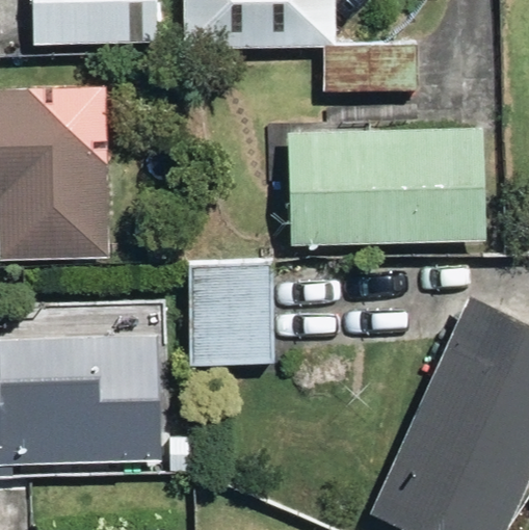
[(28,0),(28,45),(160,44),(160,0),(28,0)]
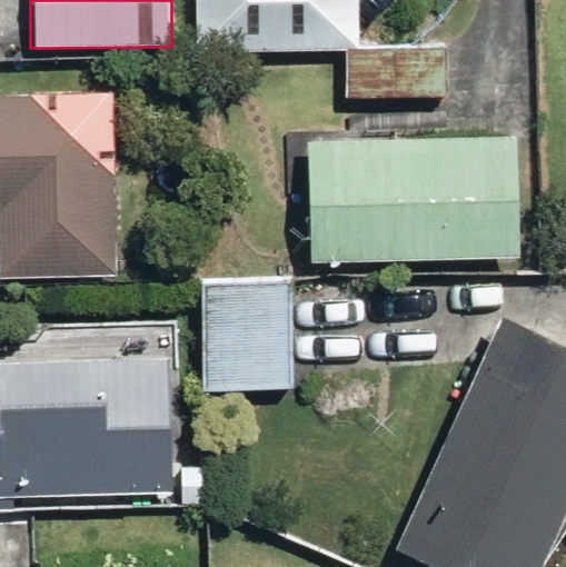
[(359,3),(358,0),(198,0),(198,43),(341,47),(387,48),(388,5),(359,3)]
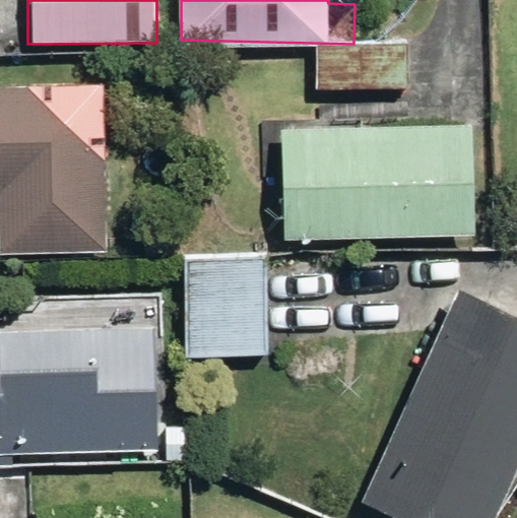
[(353,44),(312,43),(311,93),(407,95),(408,45),(353,44)]
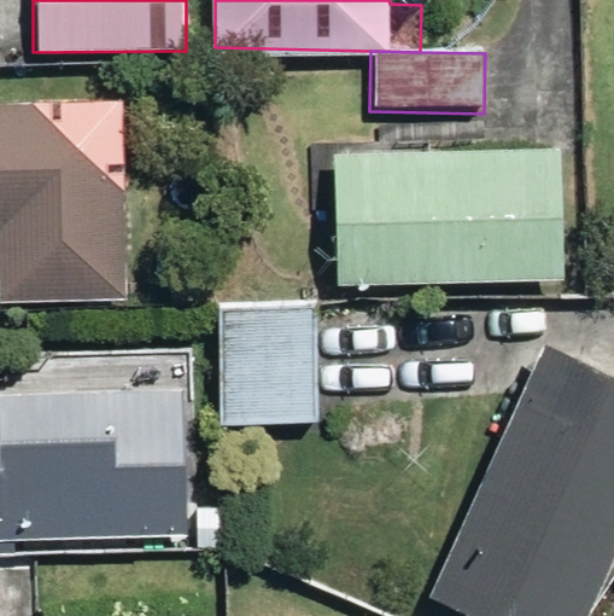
[(121,100),(0,97),(0,292),(116,296),(121,100)]
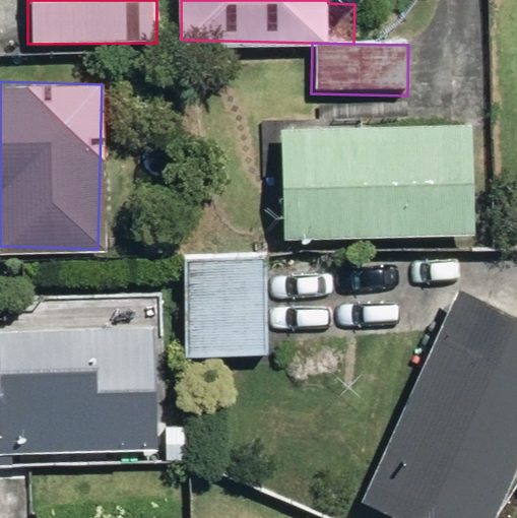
[(472,122),(281,127),(283,235),(475,231),(472,122)]
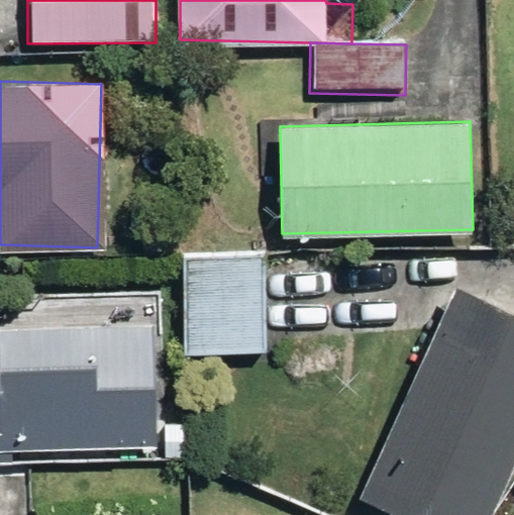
[(271,247),(184,244),(180,353),(267,356),(271,247)]
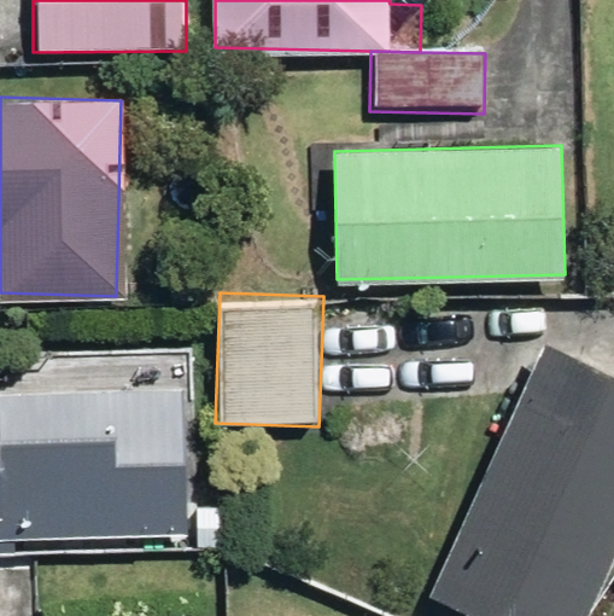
[(588,615),(613,556),(613,367),(543,337),(433,594),(484,615),(588,615)]
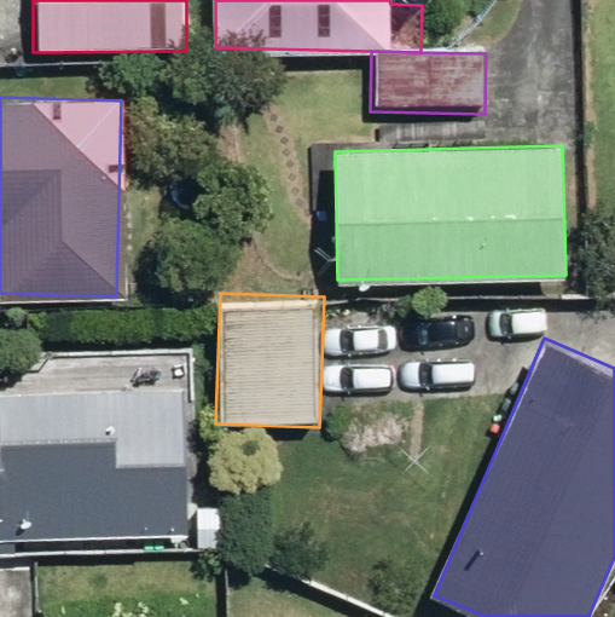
[(0,541),(187,538),(184,376),(0,379),(0,541)]
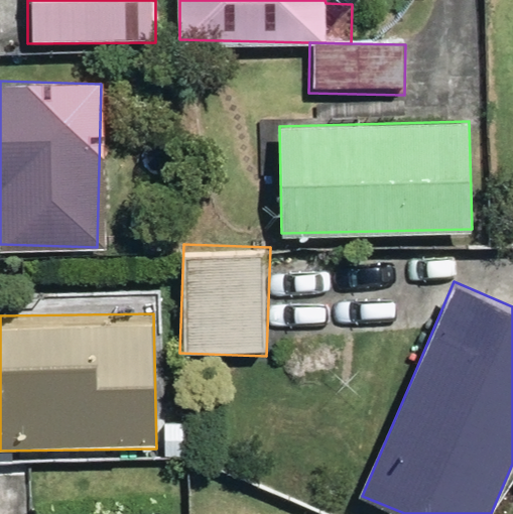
All buildings are outlined.
